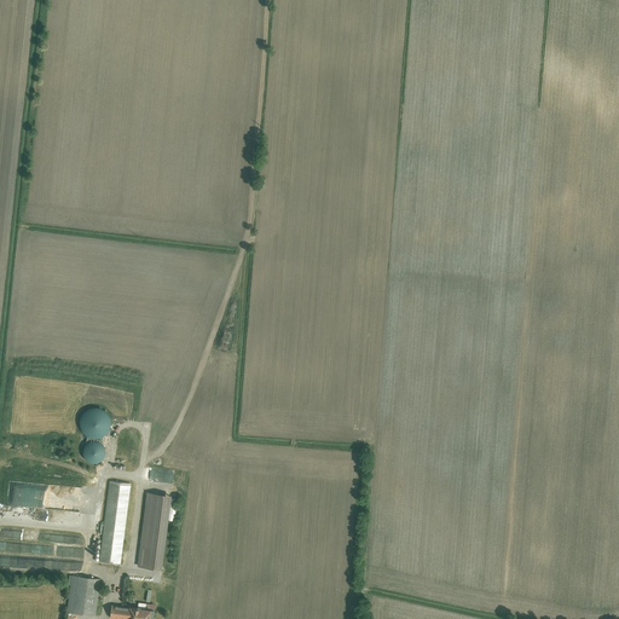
[(106,434),(110,427),(111,423),(109,416),(106,412),(100,409),(96,408),(87,411),(85,412),(81,417),(80,423),(81,429),(85,434),(87,437),(96,439),(102,438),(106,434)]
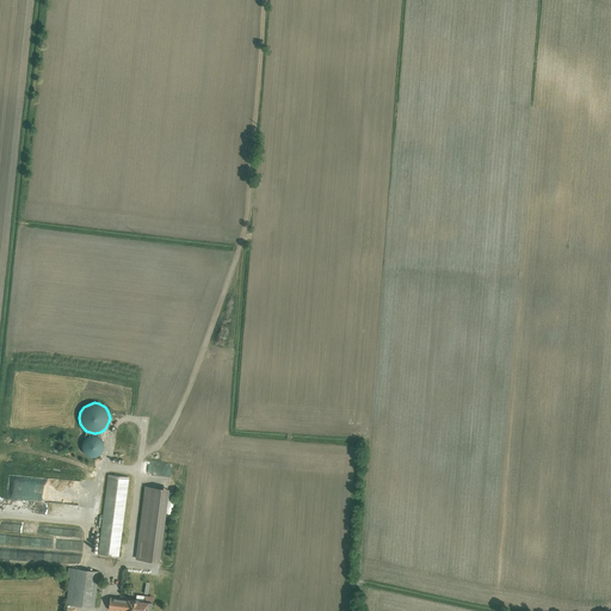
[(96,456),(100,454),(104,446),(102,440),(100,438),(97,436),(93,436),(88,437),(85,438),(84,440),(82,446),(82,450),(86,454),(93,457),(96,456)]
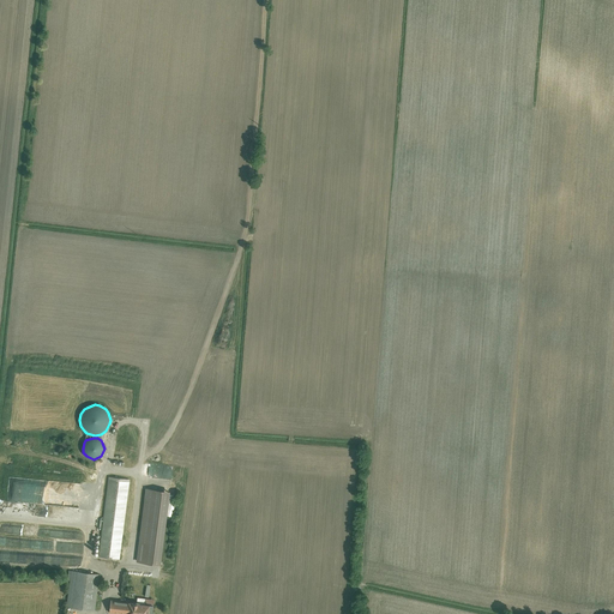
[(98,557),(120,559),(130,480),(108,477),(98,557)]
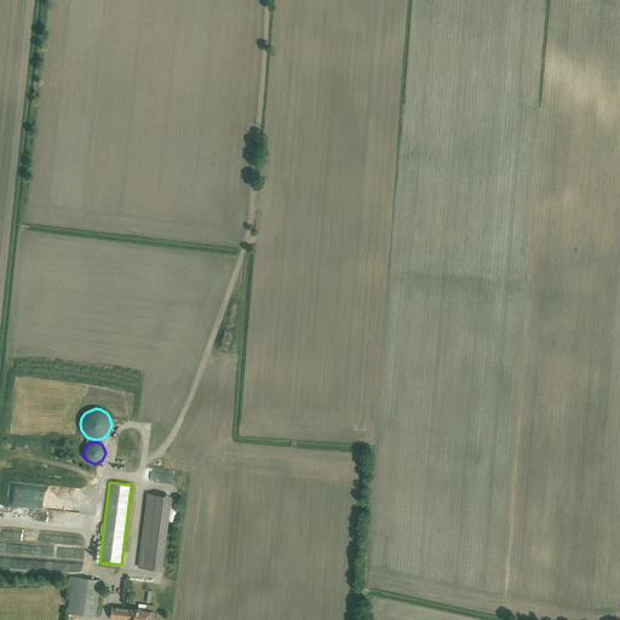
[(148,493),(138,568),(162,570),(172,497),(148,493)]
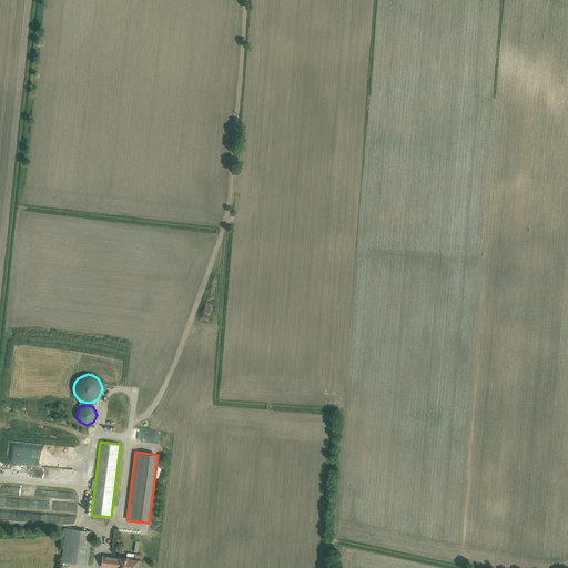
[(61,561),(88,565),(92,531),(66,528),(61,561)]
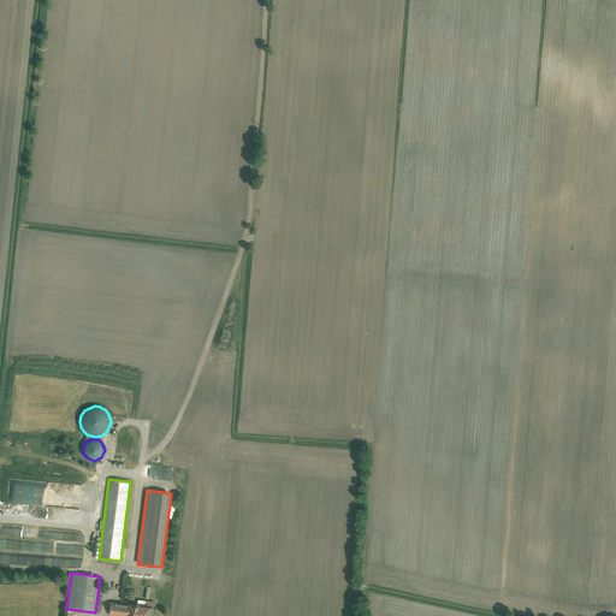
[(111,603),(110,615),(114,615),(152,615),(153,608),(111,603)]
